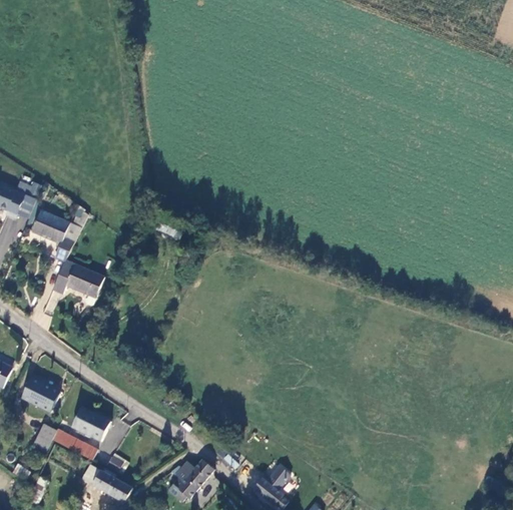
[(20,177),(16,186),(0,179),(0,203),(7,207),(6,209),(14,213),(24,190),(34,195),(41,180),(33,177),(31,182),(20,177)]
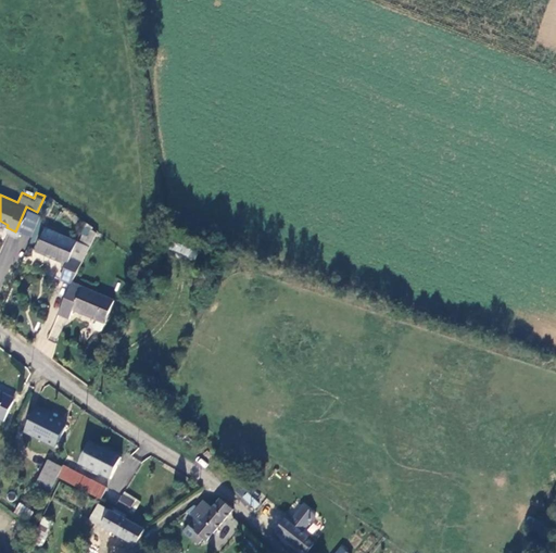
[(58,277),(70,281),(86,246),(75,241),(43,227),(34,249),(64,263),(58,277)]
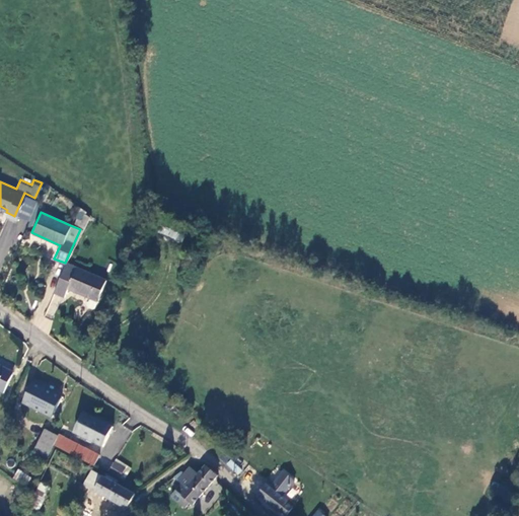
[(70,225),(80,229),(85,217),(80,215),(78,221),(73,219),(70,225)]
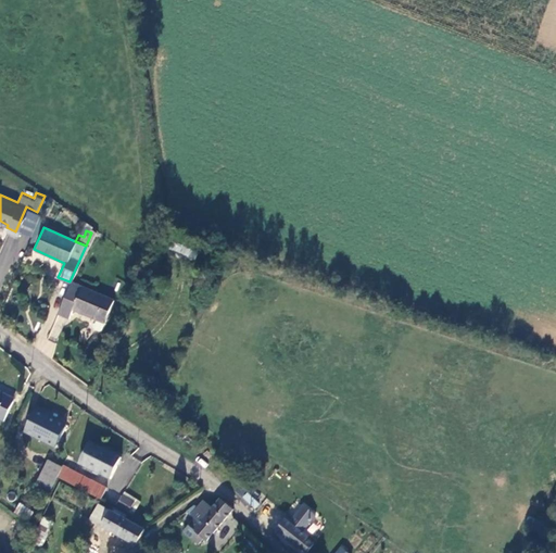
[(191,248),(169,238),(166,244),(188,254),(191,248)]
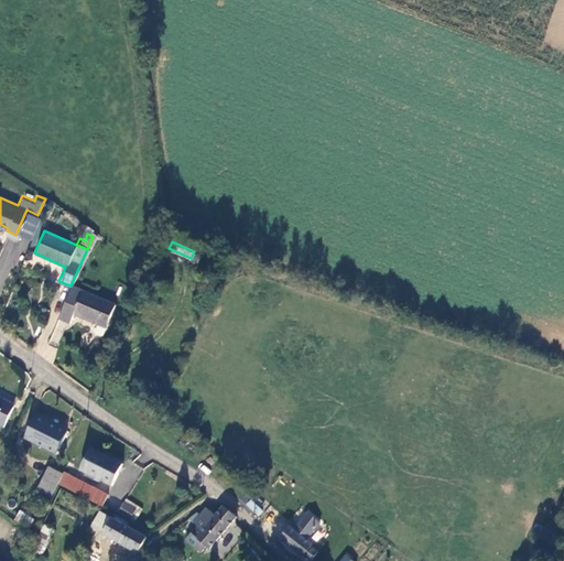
[(74,314),(98,324),(106,328),(116,306),(71,286),(58,316),(69,323),(74,314)]
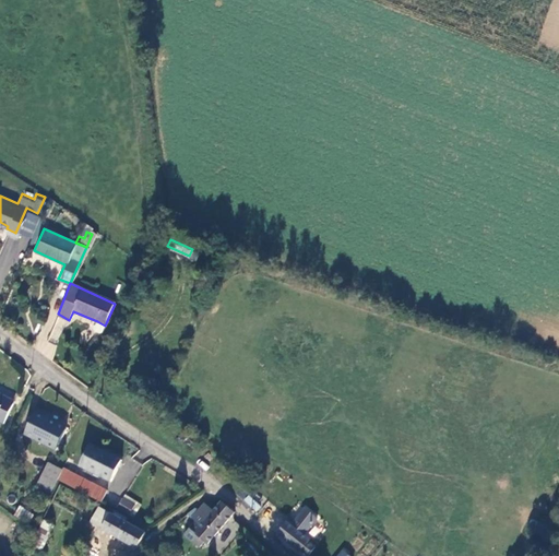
[(105,326),(97,321),(94,329),(94,331),(99,333),(102,332),(105,326)]
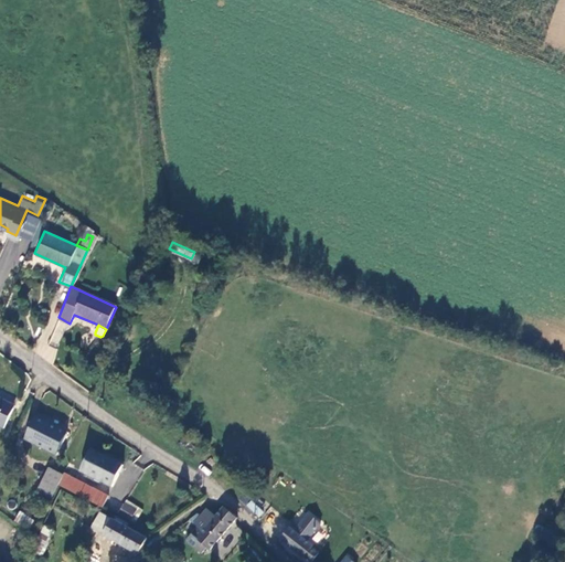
[(13,403),(0,395),(0,424),(2,426),(13,403)]
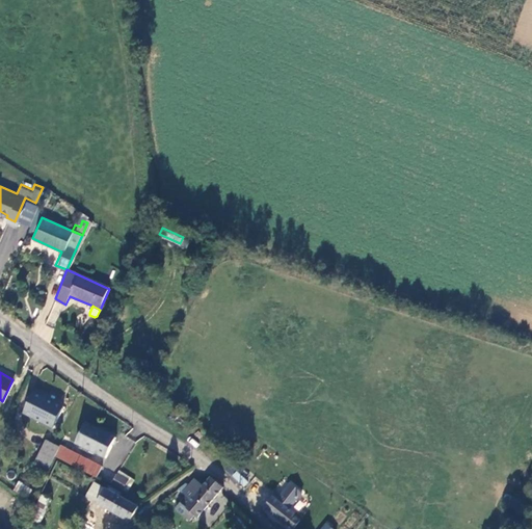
[(62,404),(34,390),(23,412),(51,426),(62,404)]
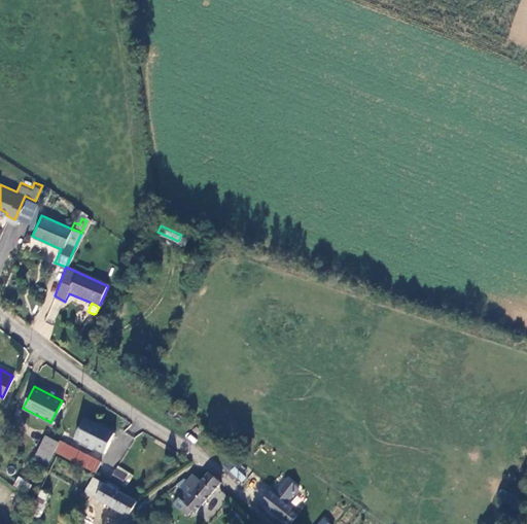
[(114,430),(89,417),(78,435),(103,450),(114,430)]
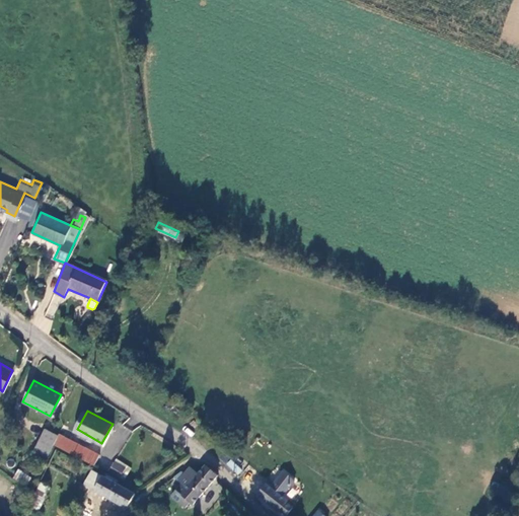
[(43,458),(55,435),(43,429),(30,452),(43,458)]
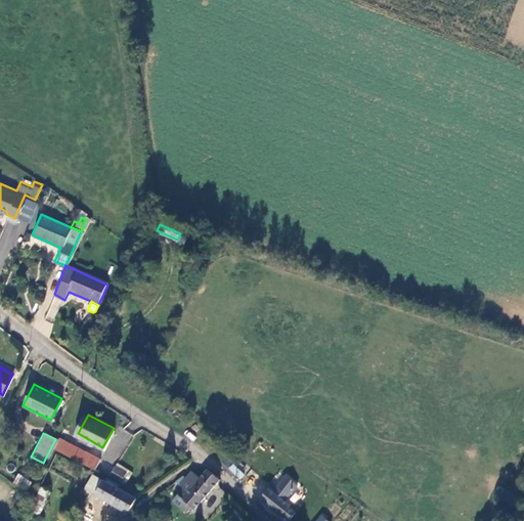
[(99,458),(62,440),(57,450),(94,468),(99,458)]
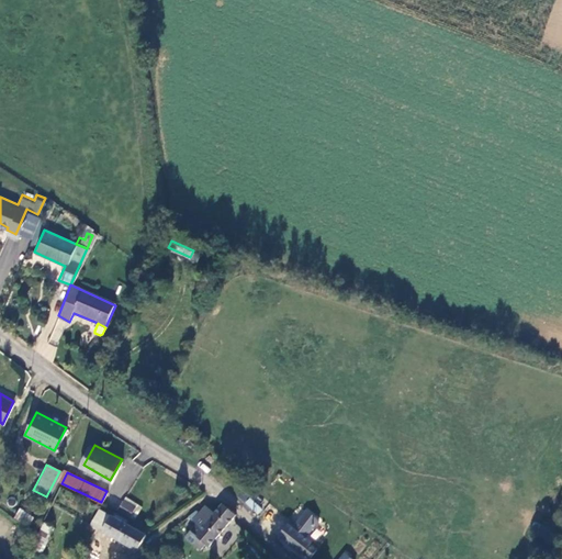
[(250,493),(245,500),(257,512),(262,506),(250,493)]
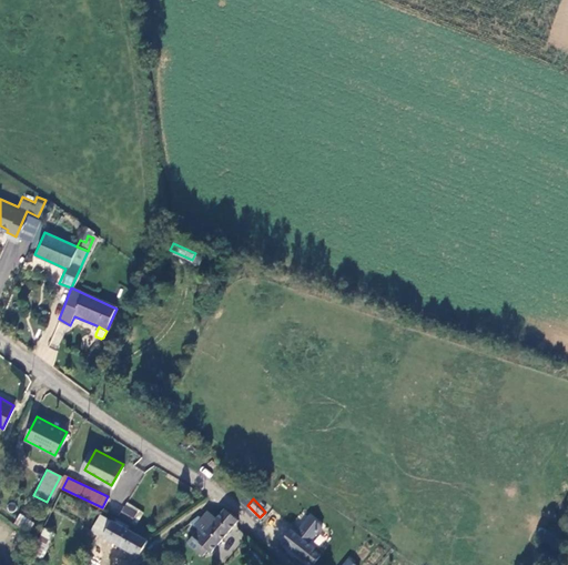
[(135,512),(123,505),(119,514),(131,521),(135,512)]
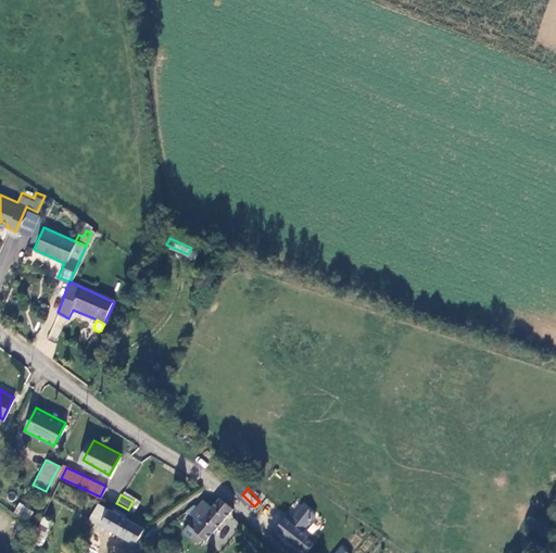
[(196,507),(192,503),(182,510),(191,518),(181,532),(194,544),(201,539),(205,540),(231,507),(218,497),(210,506),(202,500),(196,507)]
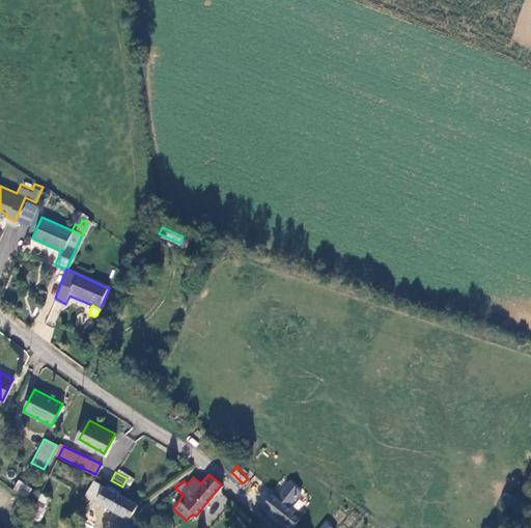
[(16,485),(31,497),(37,489),(22,477),(16,485)]
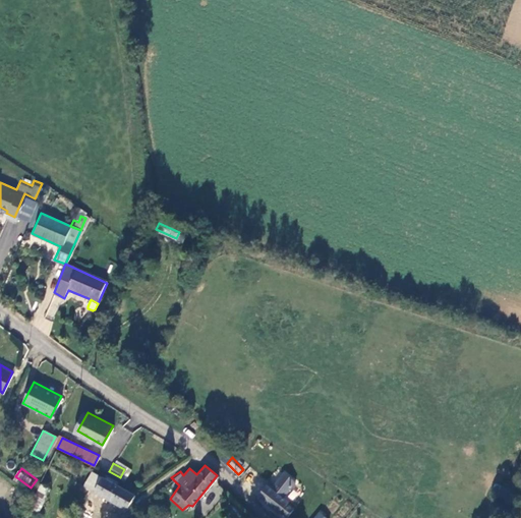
[(272,482),(261,495),(278,510),(280,508),(287,514),(293,508),(286,503),(288,501),(283,496),(295,481),(284,471),(273,483),(272,482)]
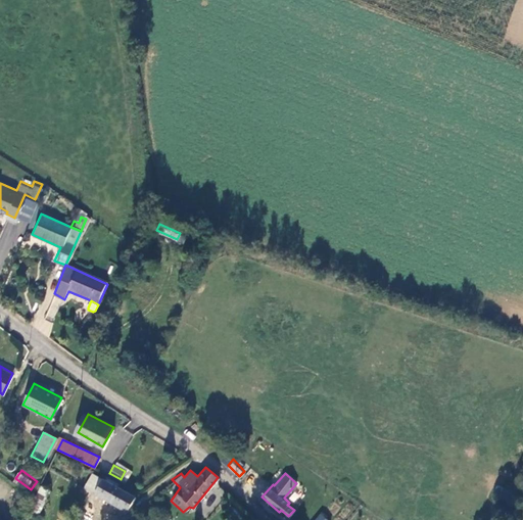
[(135,499),(95,476),(87,489),(127,512),(135,499)]
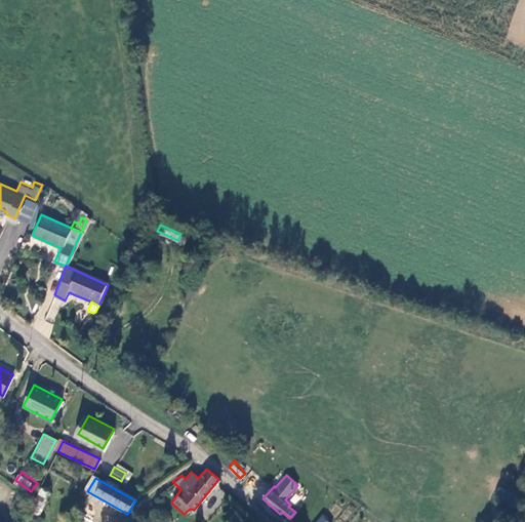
[(313,521),(330,521),(332,520),(320,512),(313,521)]
